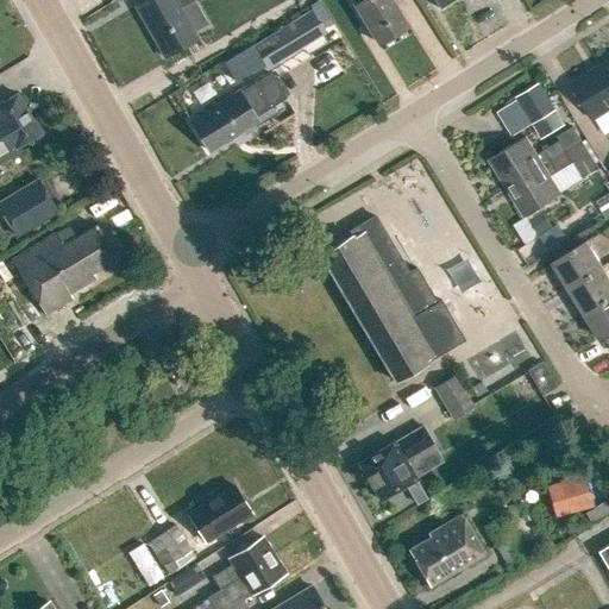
[(142,0),(135,5),(164,56),(196,37),(180,8),(193,0),(142,0)]
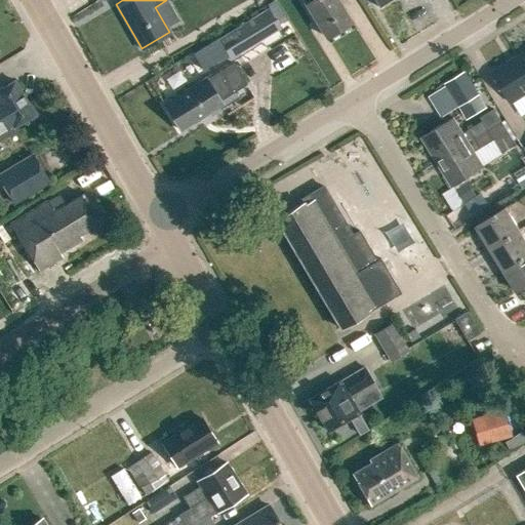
[(326,38),(350,23),(335,0),(308,0),(309,1),(305,4),(326,38)]
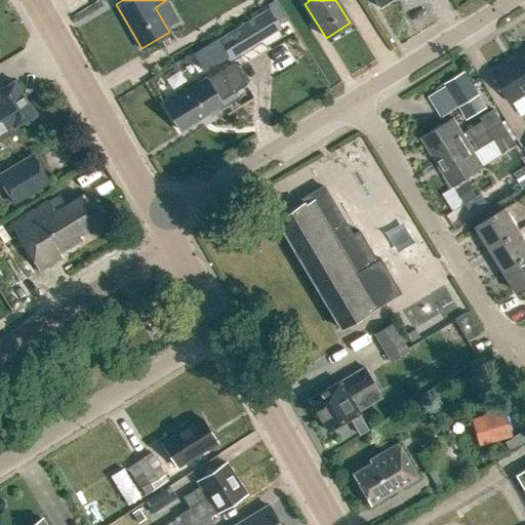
[(283,29),(271,8),(218,39),(231,59),(283,29)]
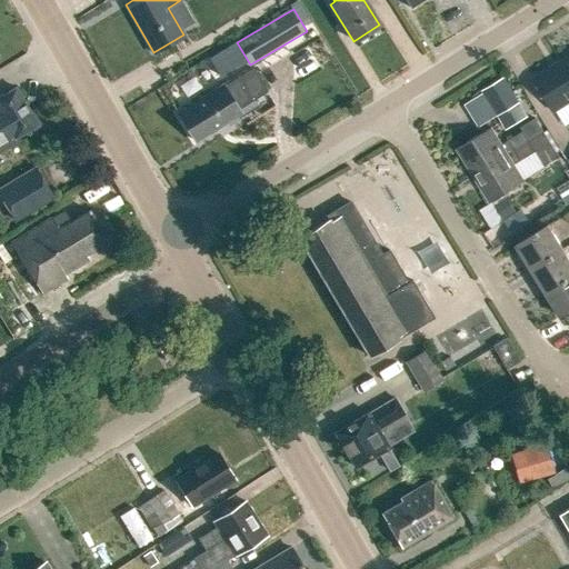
[(236,42),(209,59),(220,77),(247,60),(236,42)]
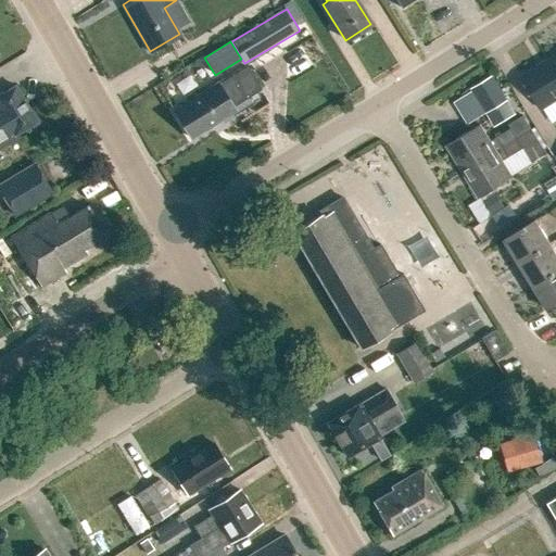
[(555,73),(547,60),(520,76),(541,110),(555,100),(555,73)]
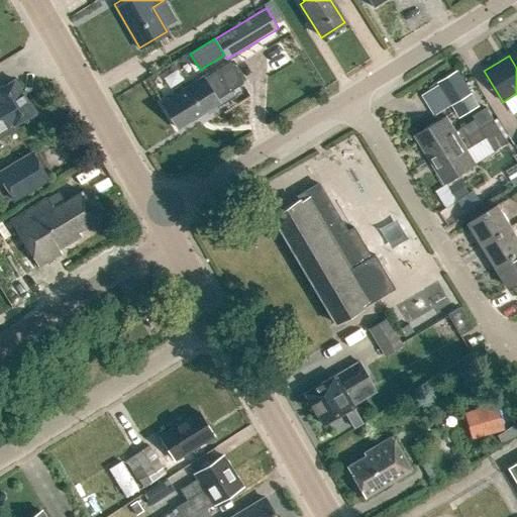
[(242,83),(230,63),(204,79),(203,77),(162,103),(178,128),(219,103),(217,100),(242,83)]
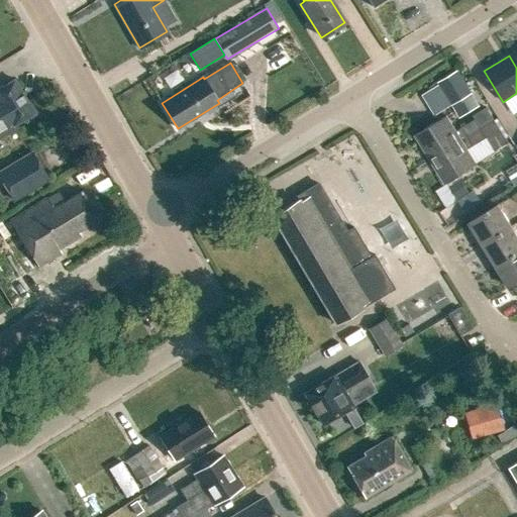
[(456,71),(439,81),(461,116),(479,105),(456,71)]
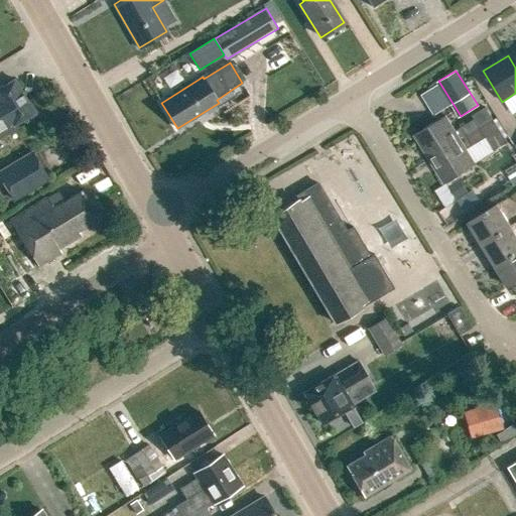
[(0,135),(16,126),(14,123),(29,114),(30,116),(36,112),(28,98),(26,99),(13,78),(0,86),(0,135)]
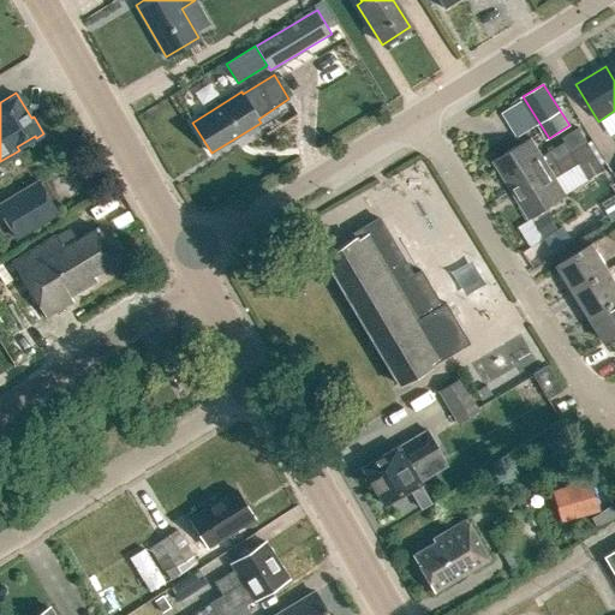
[(512,190),(589,143),(578,126),(561,136),(565,142),(542,156),(531,137),(494,160),(512,190)]
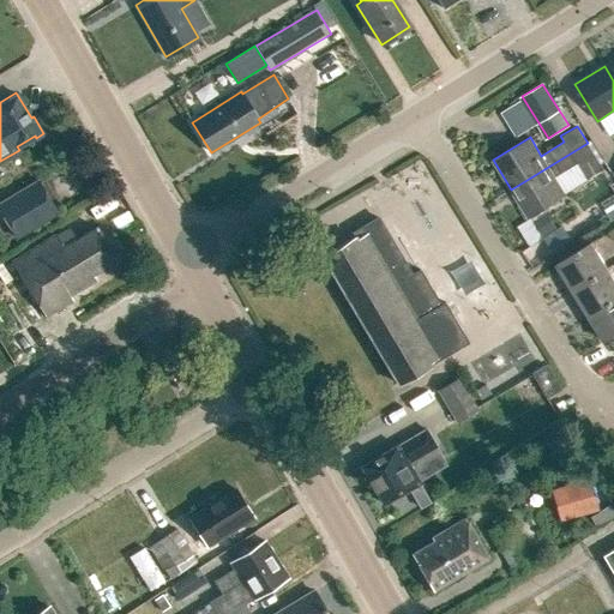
[(588,143),(511,190),(529,218),(566,196),(554,178),(577,163),(587,179),(603,168),(588,143)]
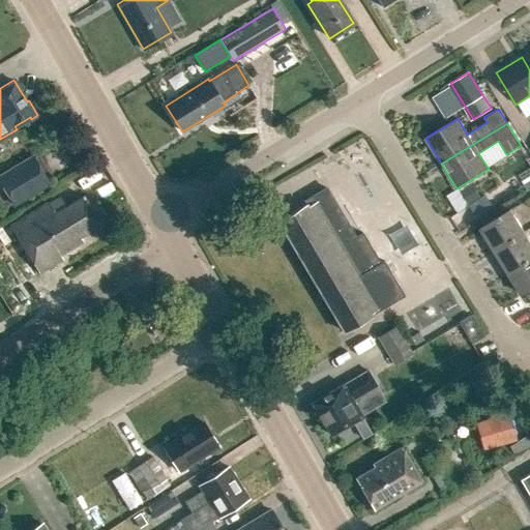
[(0,181),(13,204),(49,182),(32,154),(0,173),(0,181)]
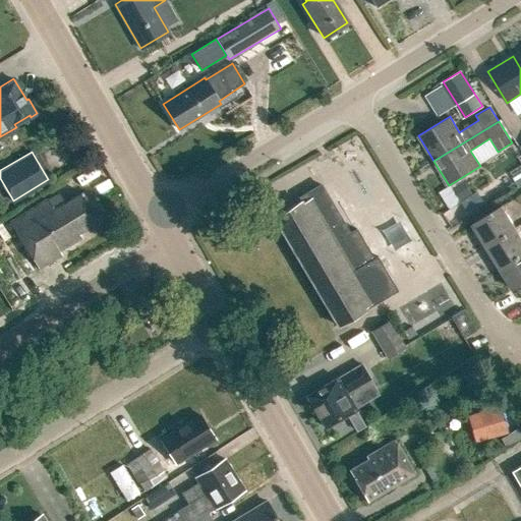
[(470,195),(462,183),(452,188),(460,201),(470,195)]
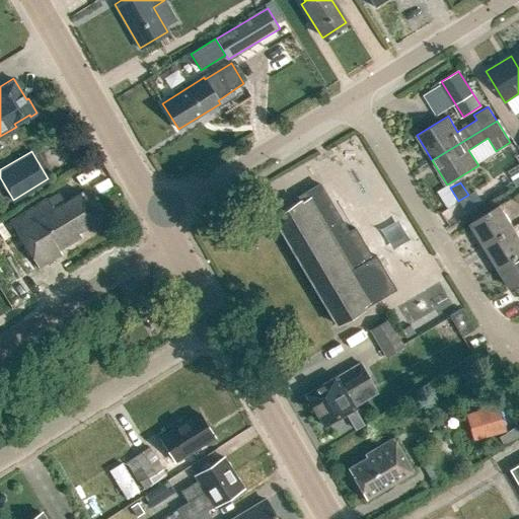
[(355,228),(348,232),(319,184),(298,197),(300,201),(272,217),(336,325),(364,308),(372,303),(372,304),(395,290),(375,255),(372,257),(355,228)]
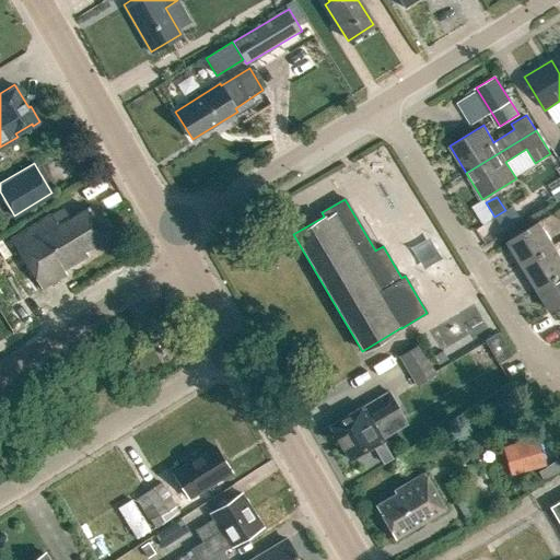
[(106,236),(88,206),(68,217),(57,223),(51,214),(50,212),(10,237),(11,238),(0,245),(7,254),(16,247),(42,289),(66,273),(63,269),(88,255),(84,249),(106,236)]
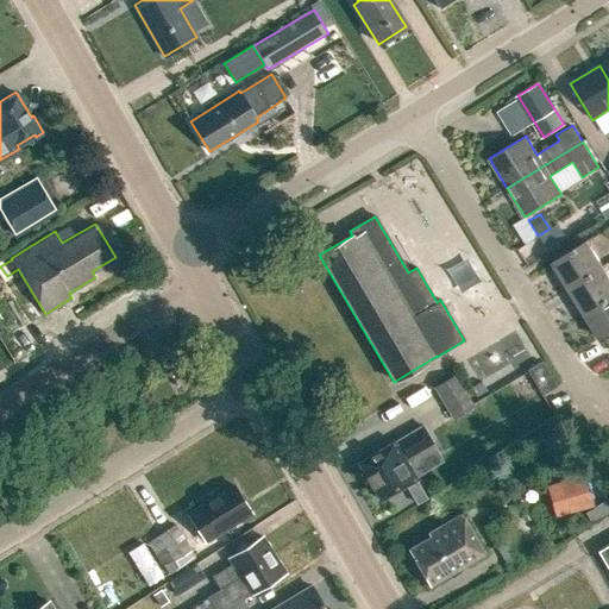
[(68,226),(56,233),(62,243),(74,236),(68,226)]
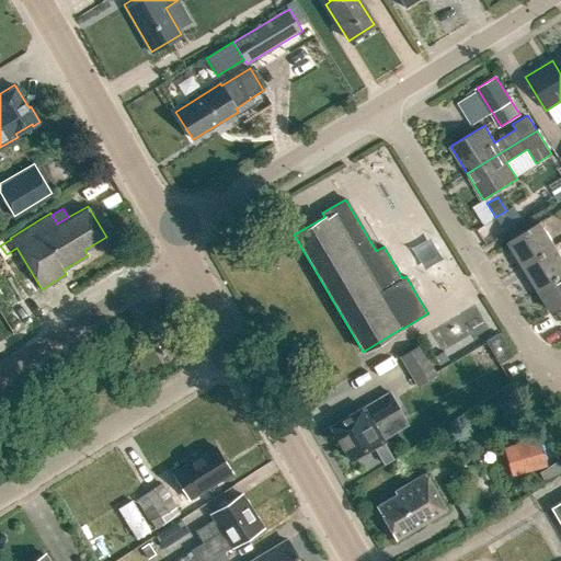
[(524,264),(554,245),(540,221),(508,241),(524,264)]
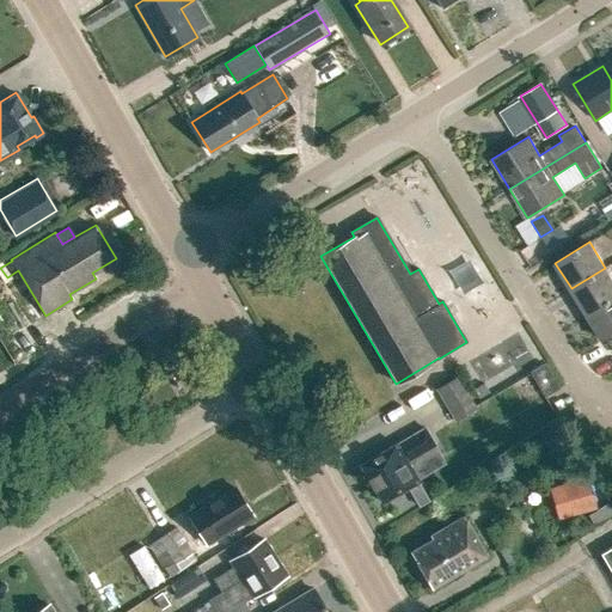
[(587,314),(611,298),(611,277),(605,268),(571,288),(587,314)]
